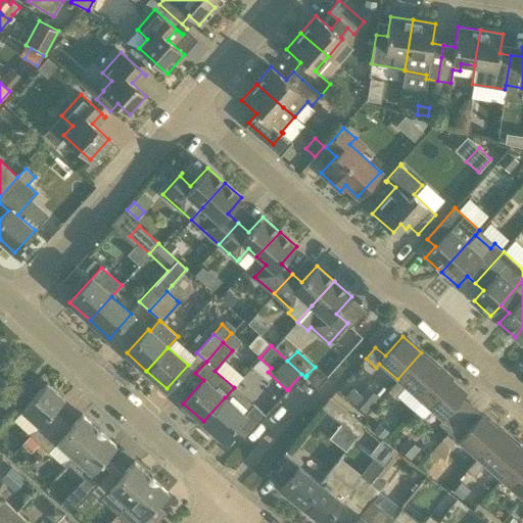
[(424,405),(448,377),(421,352),(397,379),(397,380),(387,391),(394,397),(405,386),(424,405)]
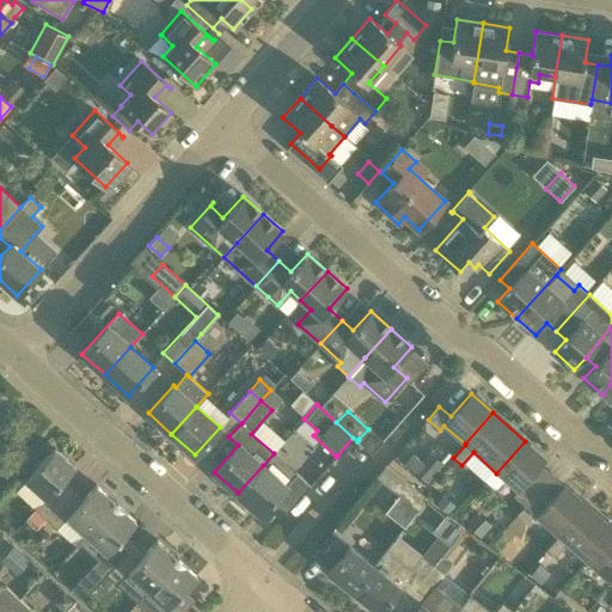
[(359,439),(357,441),(371,453),(381,441),(368,429),(359,439)]
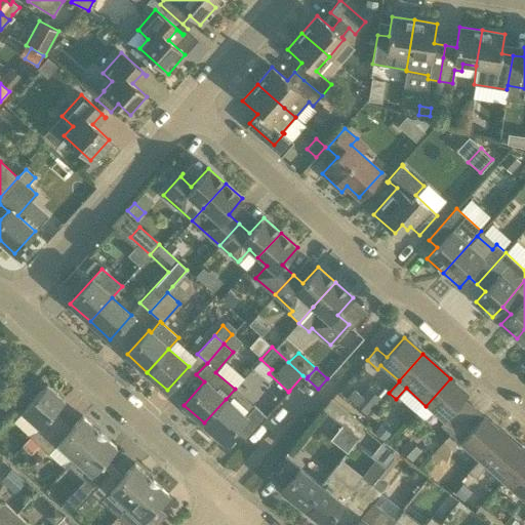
[(450,435),(460,423),(451,415),(469,395),(450,378),(426,406),(443,421),(440,426),(450,435)]
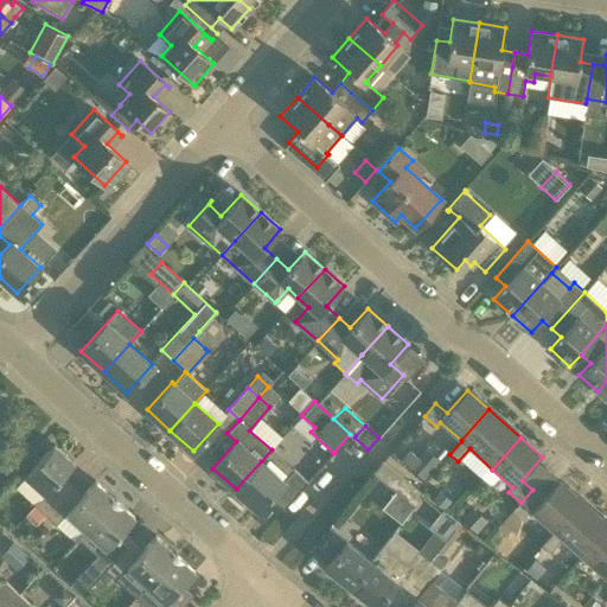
[(45,515),(66,491),(56,481),(74,461),(55,443),(25,475),(45,493),(34,505),(45,515)]
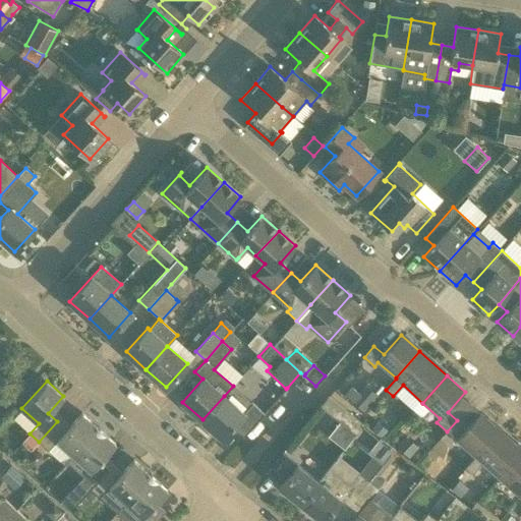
[(244,436),(265,413),(252,402),(233,386),(224,396),(203,419),(222,438),(233,425),(244,436)]
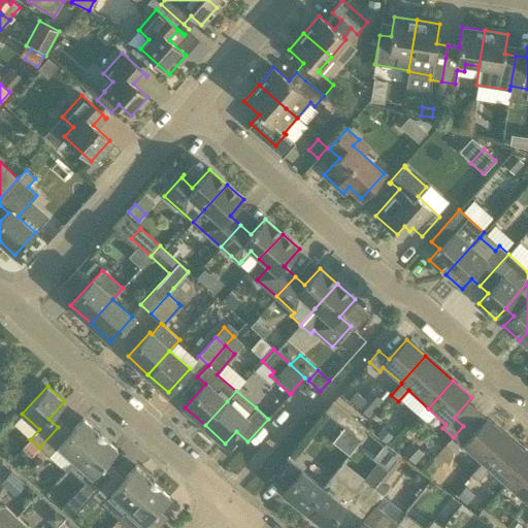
[(357,392),(350,399),(357,405),(356,406),(368,418),(376,408),(363,397),(357,392)]
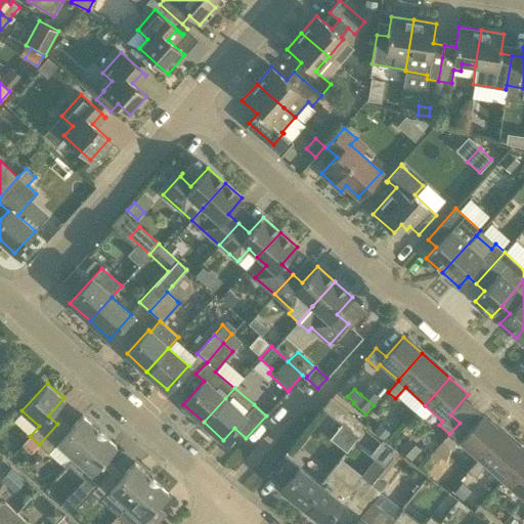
[(358,437),(366,427),(330,398),(322,408),(358,437)]
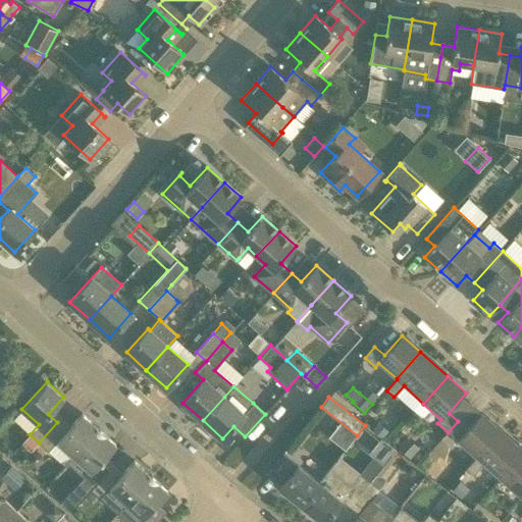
[(500,429),(481,413),(467,429),(458,421),(448,432),(475,457),(500,429)]
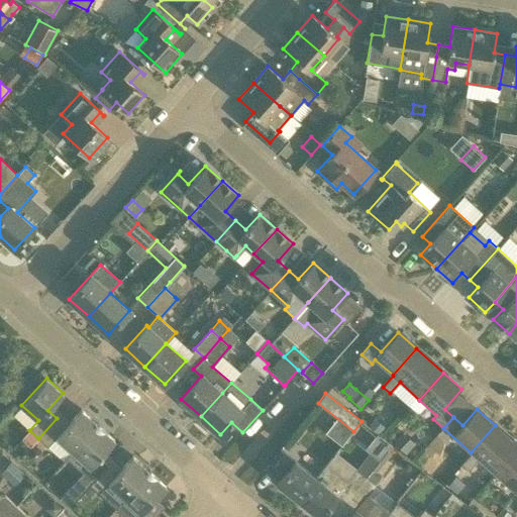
[(48,446),(57,438),(73,453),(73,452),(98,425),(81,410),(66,426),(57,418),(38,438),(48,446)]
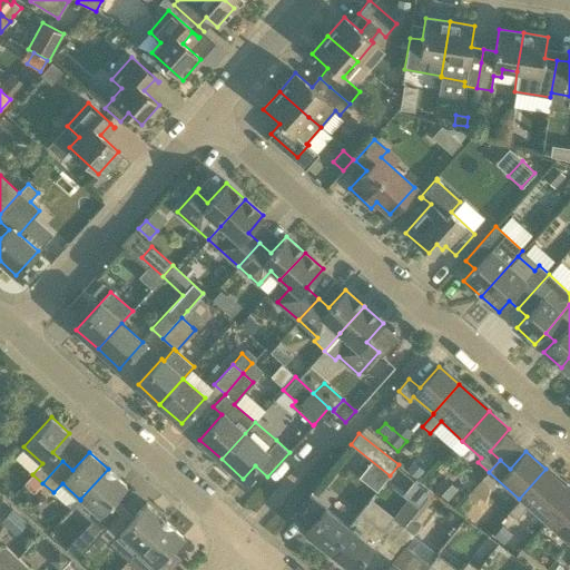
[(102,531),(119,512),(109,503),(126,485),(108,469),(80,499),(80,500),(75,505),(102,531)]
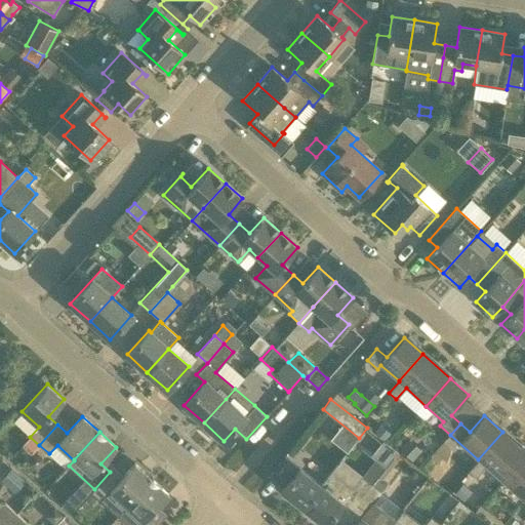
[(506,484),(524,461),(524,452),(502,432),(478,459),(478,460),(468,472),(475,478),(486,466),(506,484)]
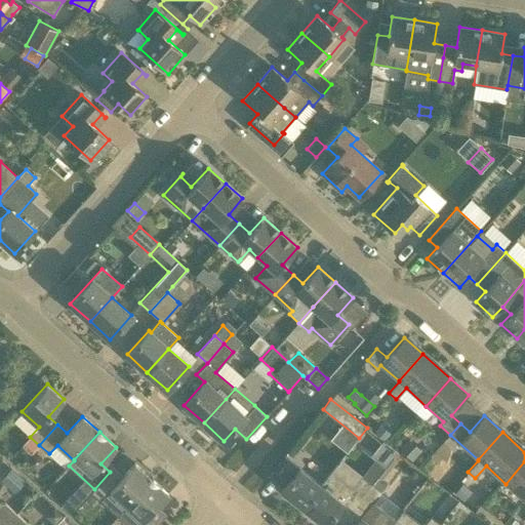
[(377,456),(375,459),(386,468),(395,456),(398,452),(388,444),(387,446),(377,456)]
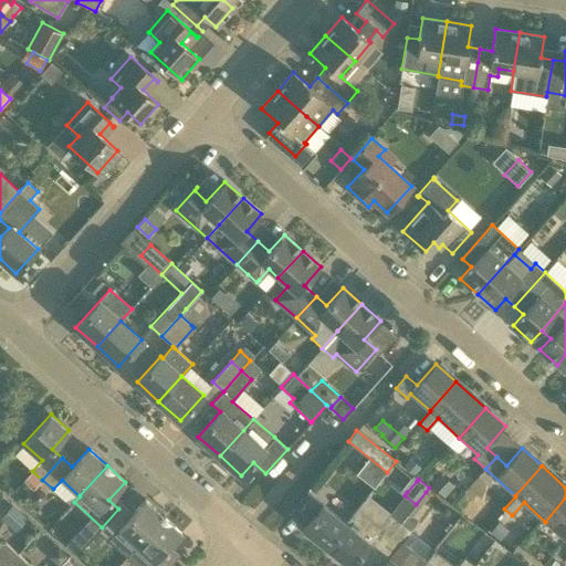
[(35,490),(31,494),(31,501),(35,504),(41,504),(45,500),(45,493),(41,490),(35,490)]
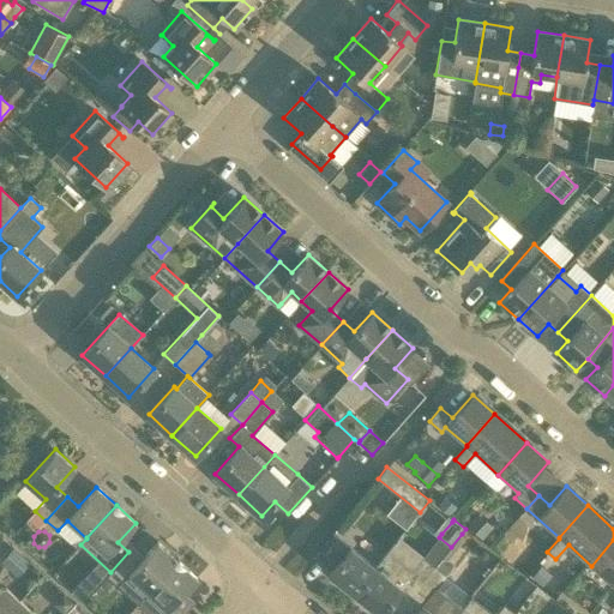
[(413,571),(389,552),(375,569),(355,594),(379,613),(380,613),(407,582),(417,589),(434,567),(451,547),(439,537),(413,571)]
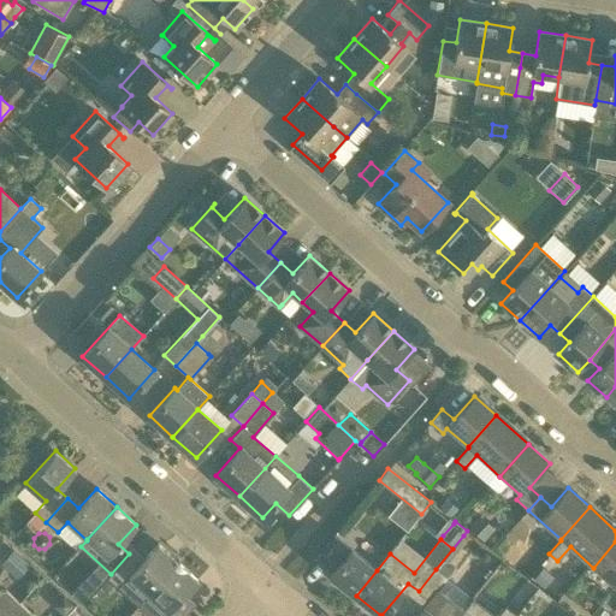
[(356,596),(377,570),(350,550),(339,542),(326,558),(337,567),(330,576),(356,596)]
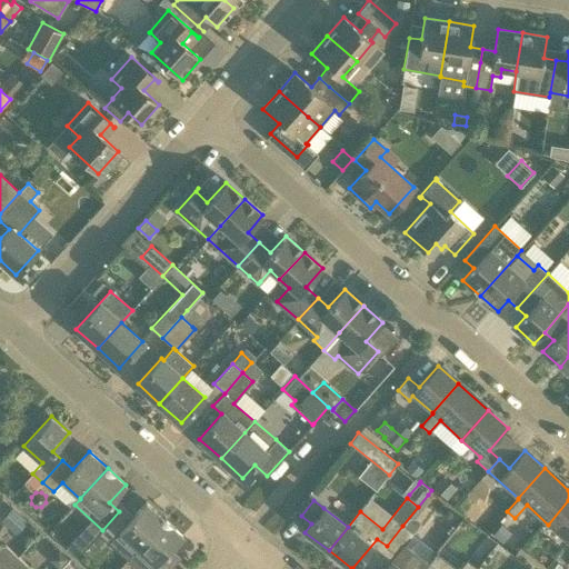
[(568,542),(568,500),(548,525),(568,542)]
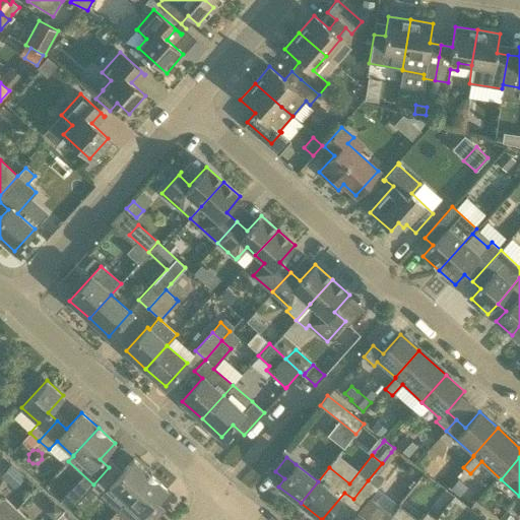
[(150,474),(133,459),(118,475),(109,467),(93,484),(90,488),(101,496),(109,486),(125,502),(150,474)]
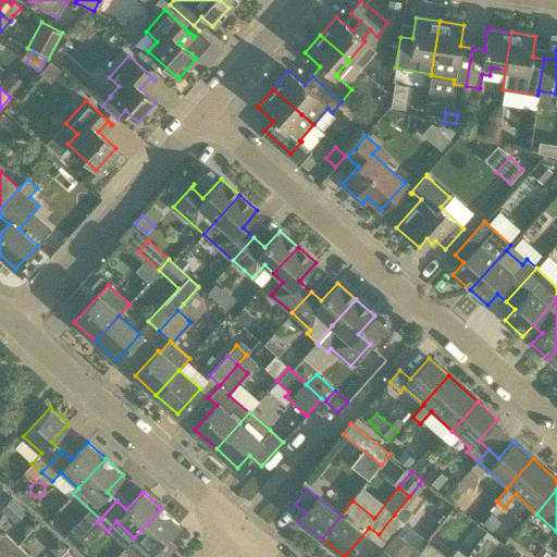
[(11,495),(1,507),(5,511),(16,499),(11,495)]
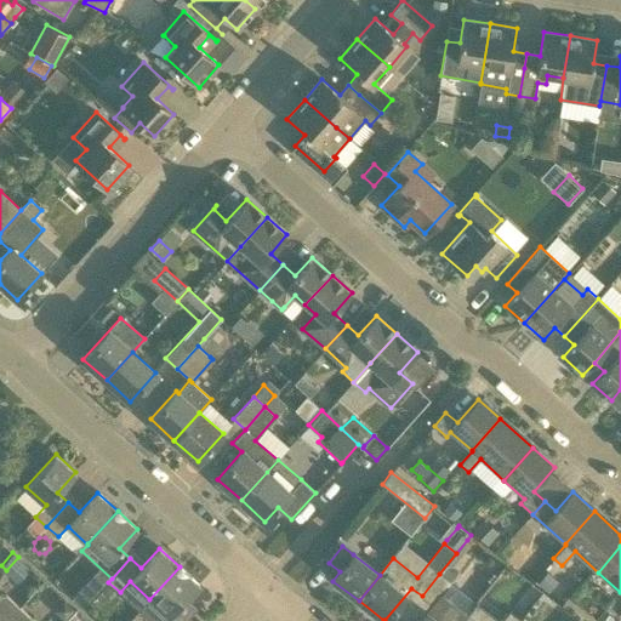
[(186,620),(193,614),(181,604),(200,585),(180,567),(149,599),(170,616),(165,620),(186,620)]
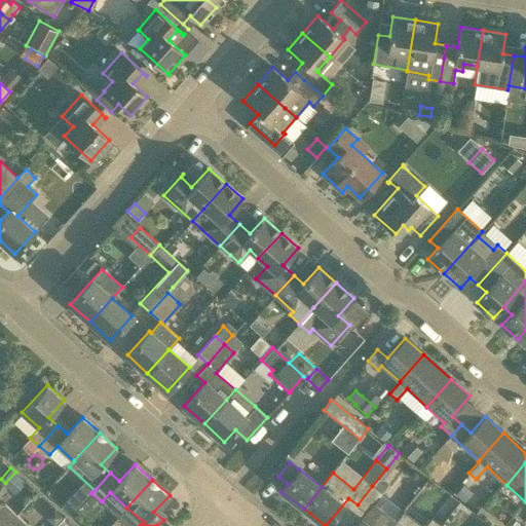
[(382,493),(381,492),(372,486),(358,504),(366,512),(354,525),(389,525),(395,520),(374,503),(382,493)]
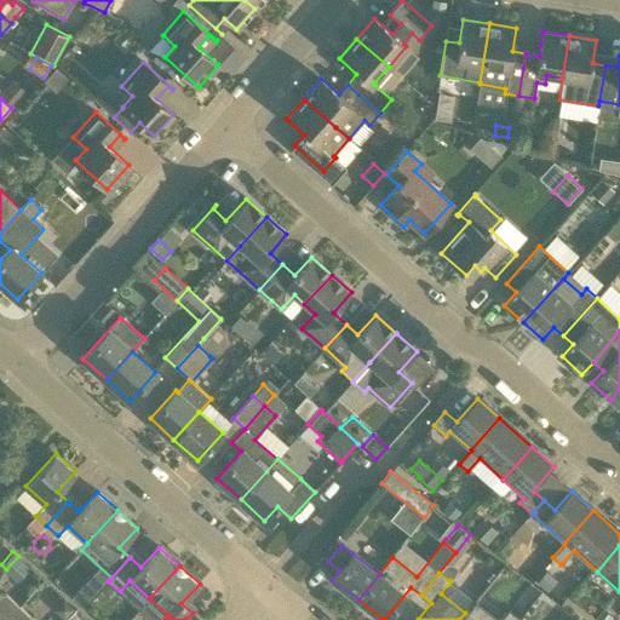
[(72,597),(85,608),(96,597),(82,585),(72,597)]
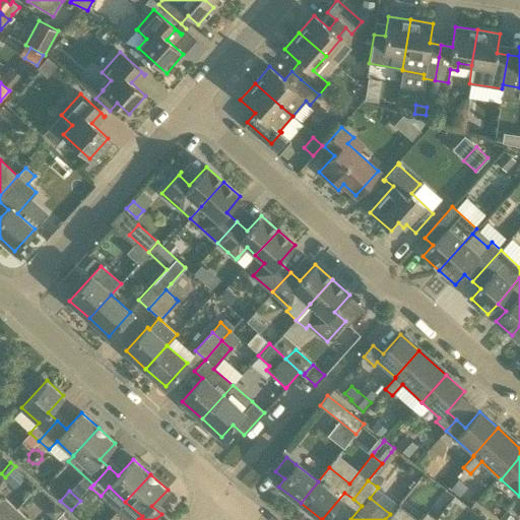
[(0,498),(0,519),(5,519),(16,509),(5,499),(0,498)]
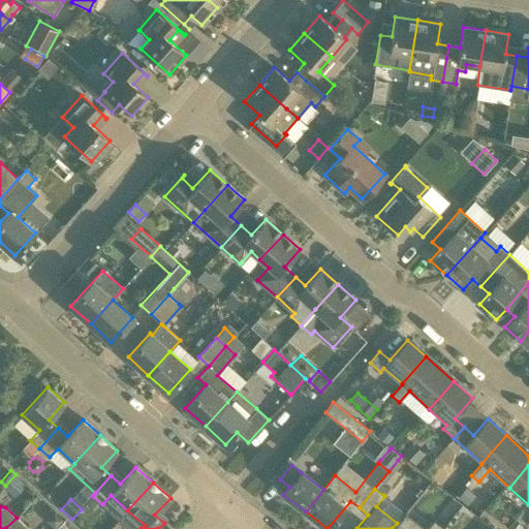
[(455,522),(466,528),(479,528),(485,521),(462,508),(455,522)]
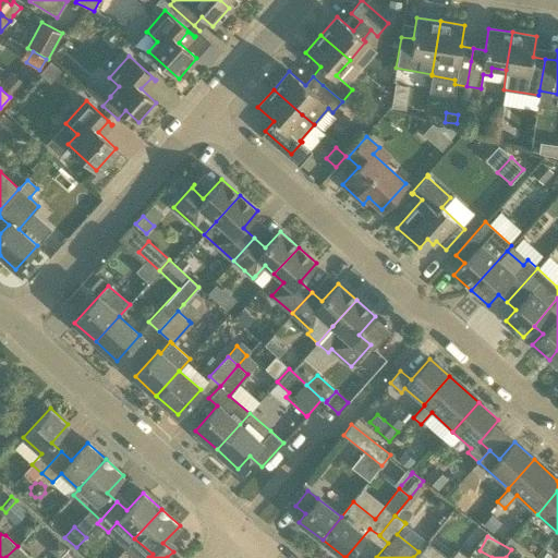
[(32,557),(31,557),(17,546),(5,557),(32,557)]
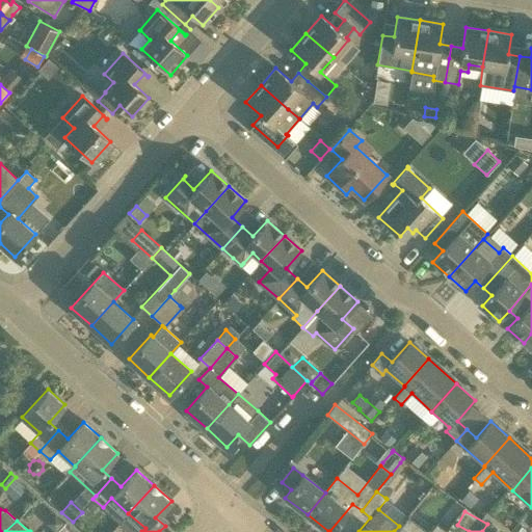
[(429,531),(406,531),(399,526),(394,531),(445,531),(448,528),(439,521),(429,531)]
